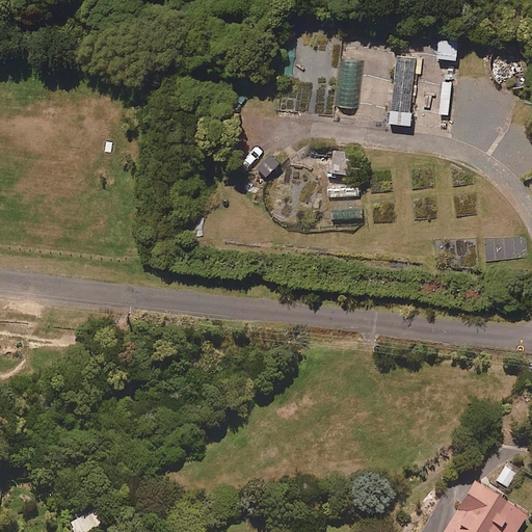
[(457,42),(439,41),(437,58),(456,59),(457,42)]
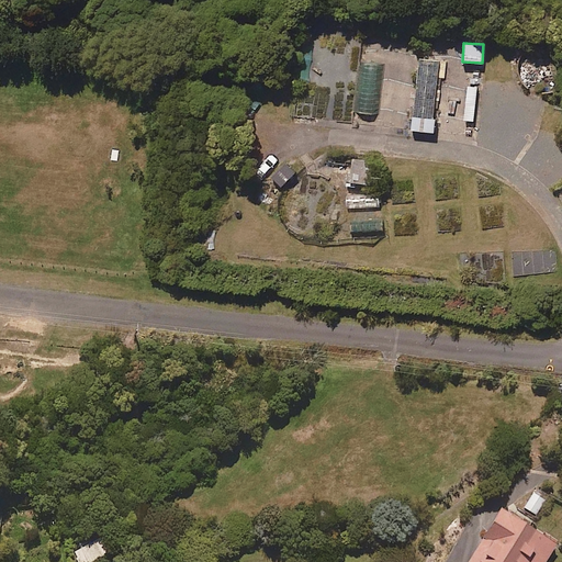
[(437,62),(418,60),(417,83),(411,83),(409,132),(435,132),(437,62)]
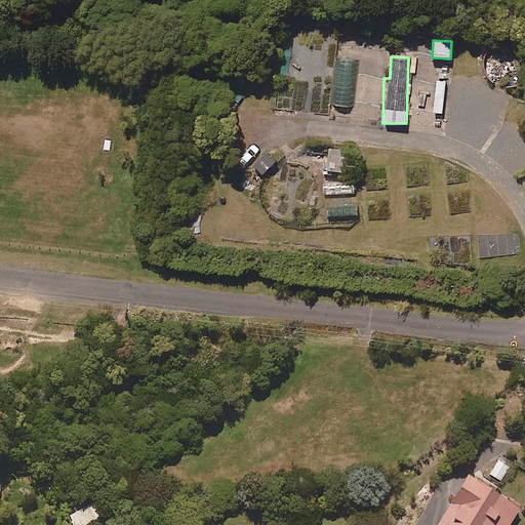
[(350,149),(328,149),(328,173),(350,173),(350,149)]
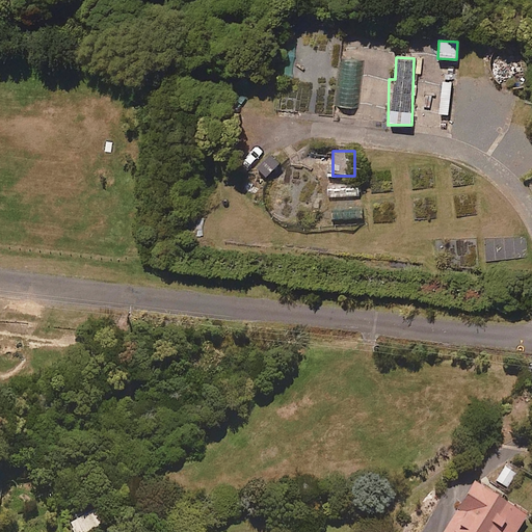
[(280,163),(267,153),(253,170),(264,180),(280,163)]
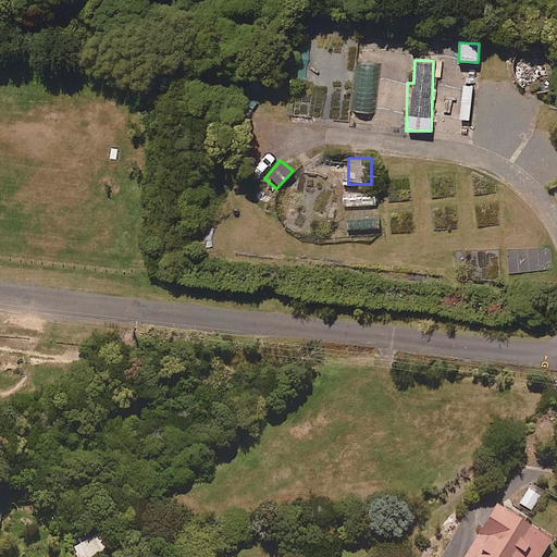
[(544,492),(531,485),(521,504),(534,511),(544,492)]
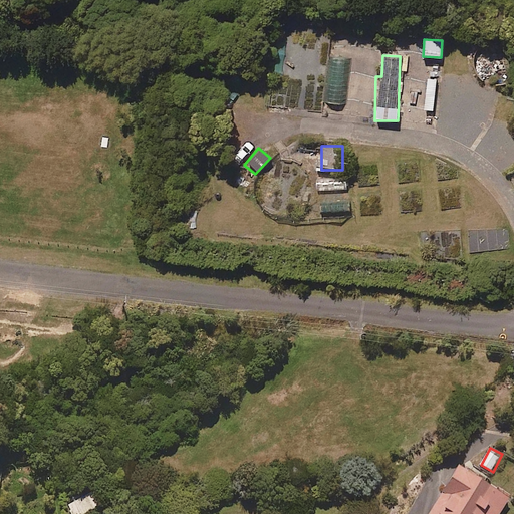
[(501,513),(511,499),(462,467),(431,513),(501,513)]
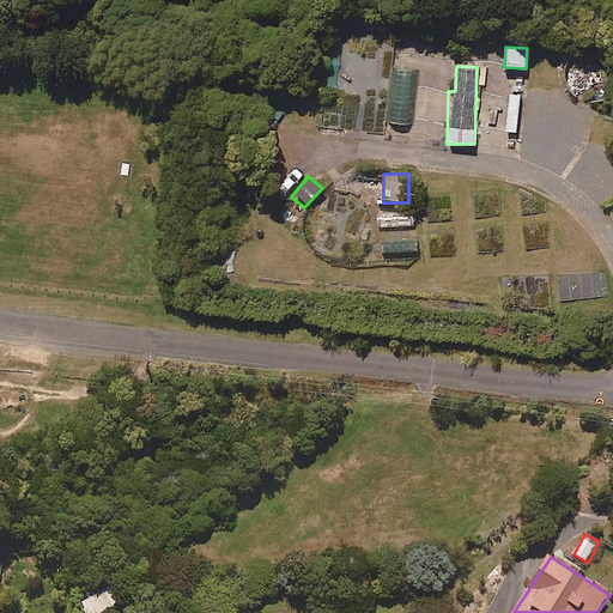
[(99,612),(115,607),(109,590),(87,599),(92,612),(99,612)]
